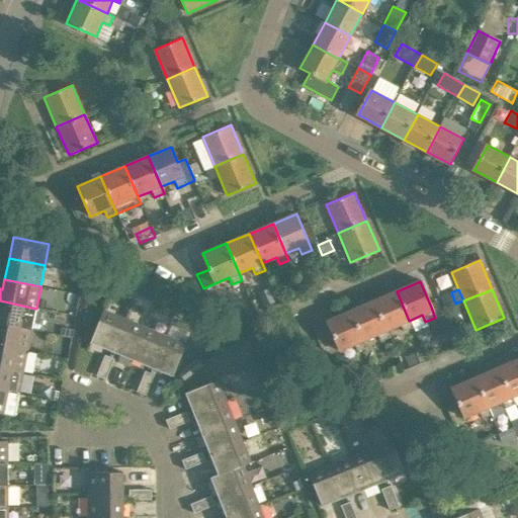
[(397,291),(373,301),(385,331),(399,325),(402,333),(413,328),(409,321),(397,291)]
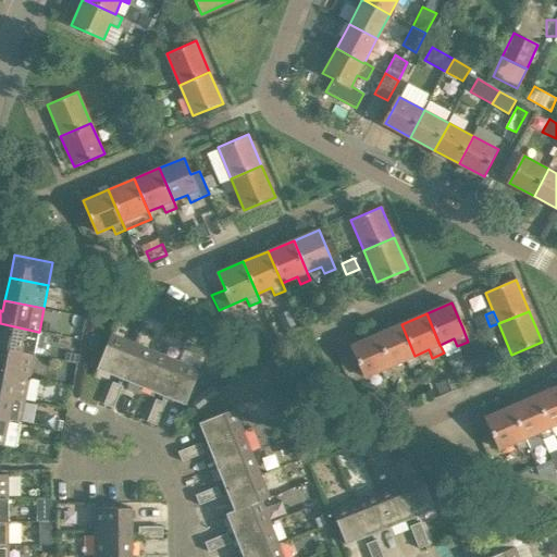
[(0,347),(34,355),(38,332),(0,323),(0,347)]
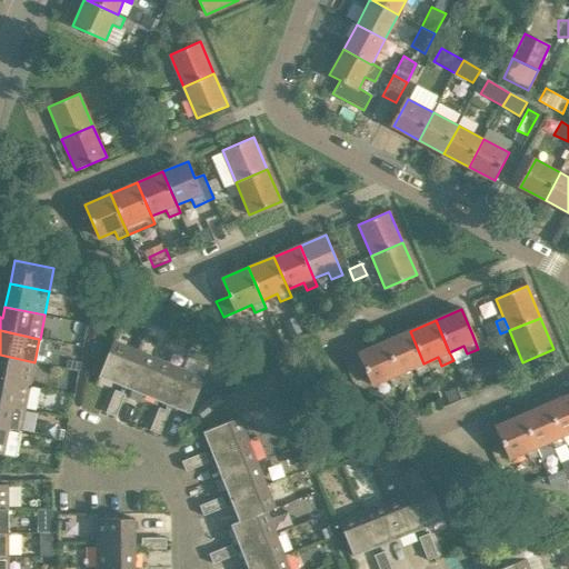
[(410,331),(385,342),(398,375),(413,368),(417,376),(427,371),(423,363),(410,331)]
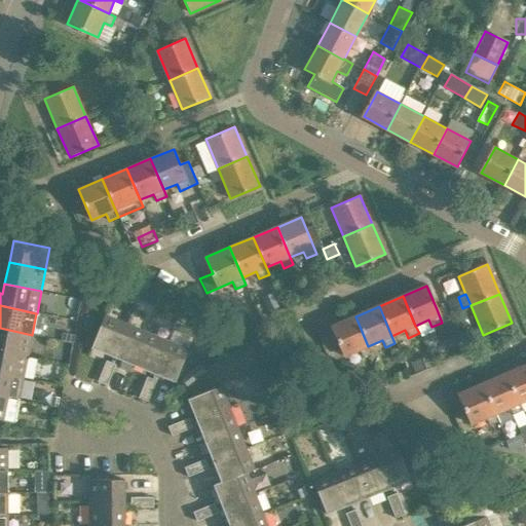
[(443,306),(437,309),(442,323),(449,320),(443,306)]
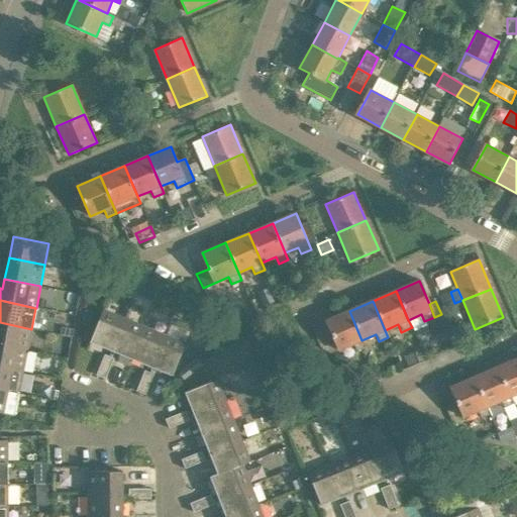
[(91,342),(111,350),(124,319),(103,311),(91,342)]
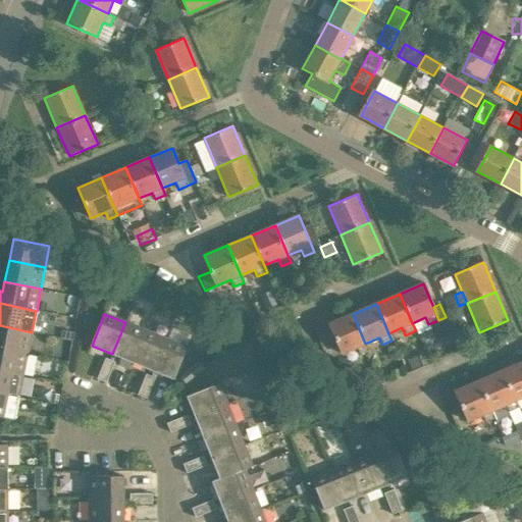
[(365,344),(353,314),(328,323),(341,354),(355,348),(358,355),(368,351),(365,344)]
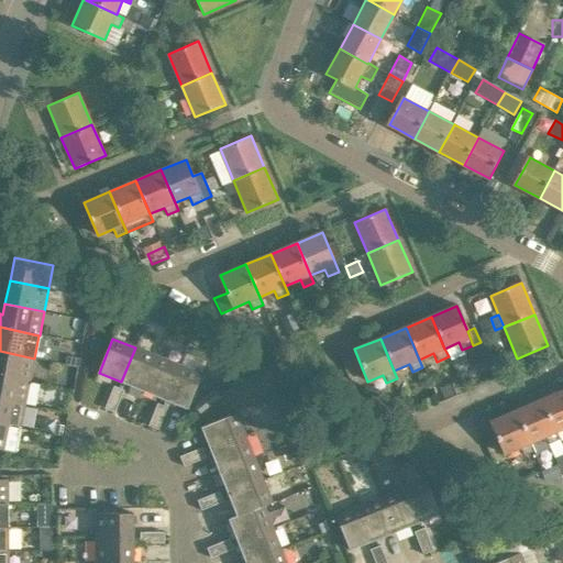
[(121,382),(143,390),(157,356),(135,348),(121,382)]
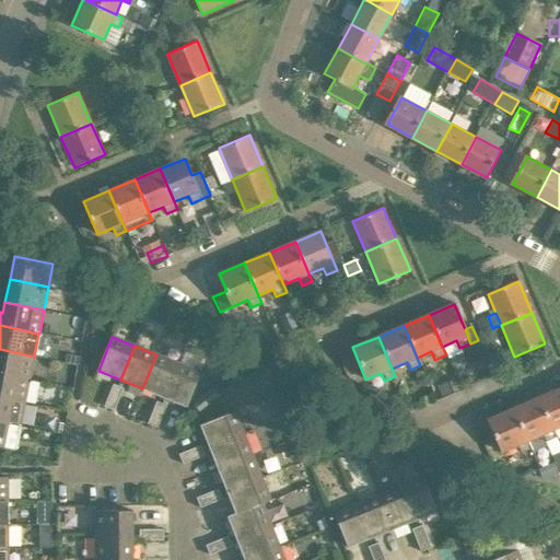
[(0,349),(0,373),(30,380),(35,357),(34,357),(0,349)]
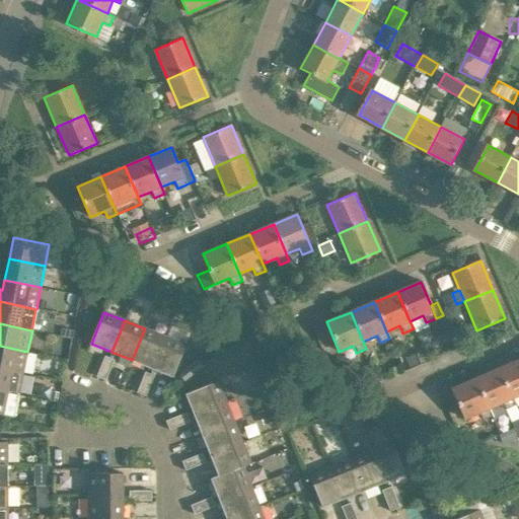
[(132,360),(153,368),(165,337),(145,328),(132,360)]
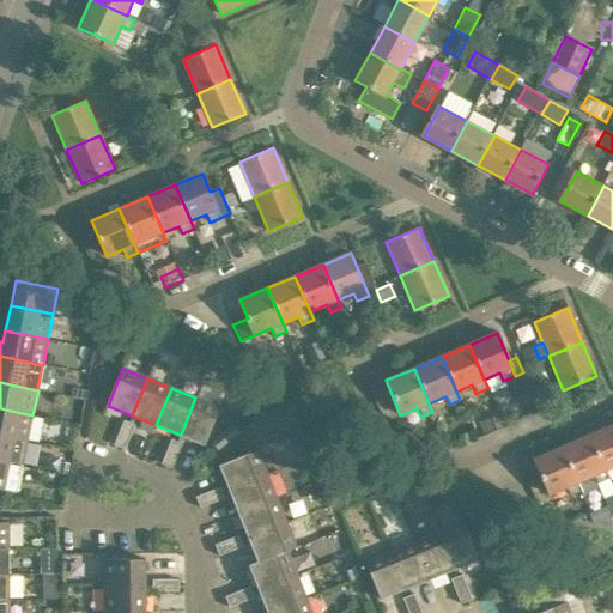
[(195,398),(181,435),(205,444),(220,407),(195,398)]
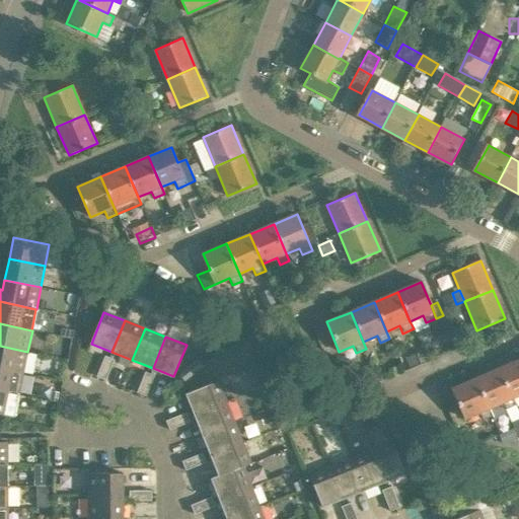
[(0,346),(0,368),(23,373),(27,352),(0,346)]
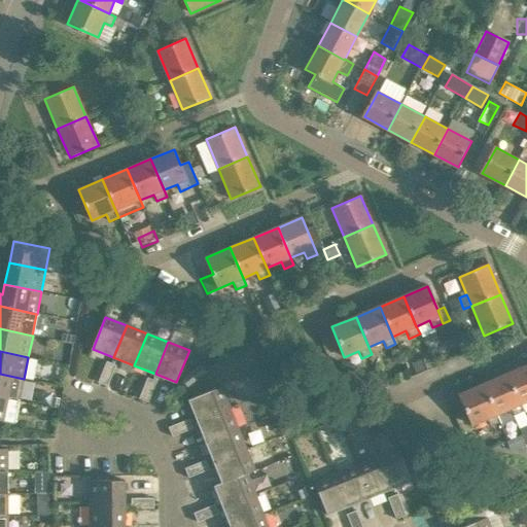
[(419,371),(433,365),(429,355),(415,361),(419,371)]
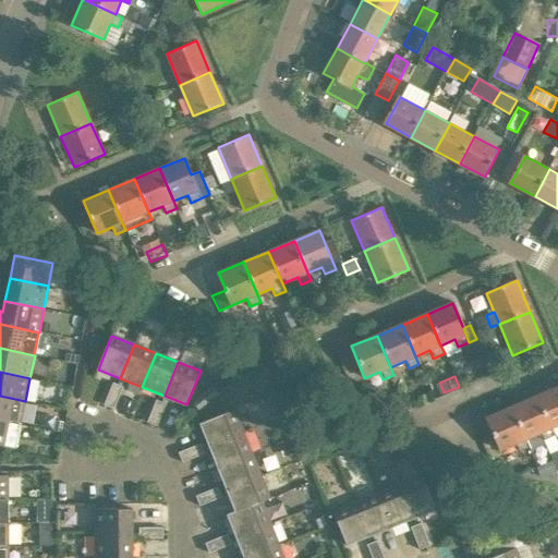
[(112,383),(108,393),(118,398),(122,387),(112,383)]
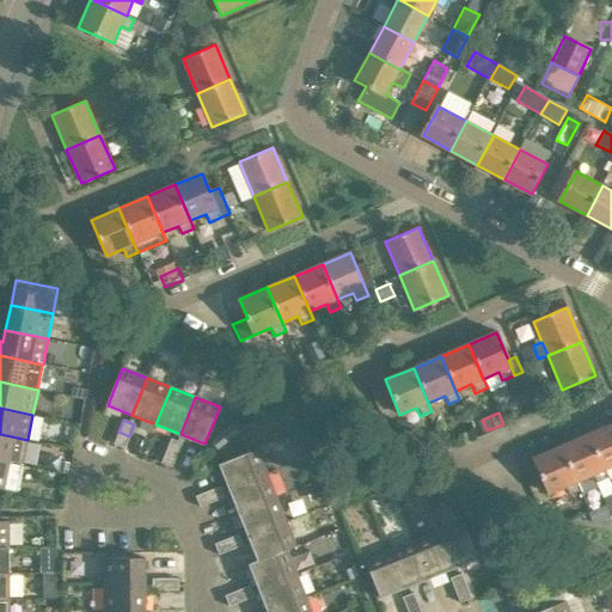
[(210,441),(218,450),(239,433),(231,423),(210,441)]
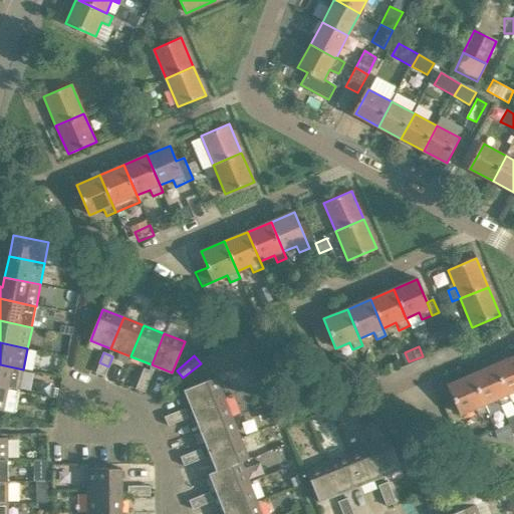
[(513,355),(495,364),(508,395),(513,392),(513,355)]
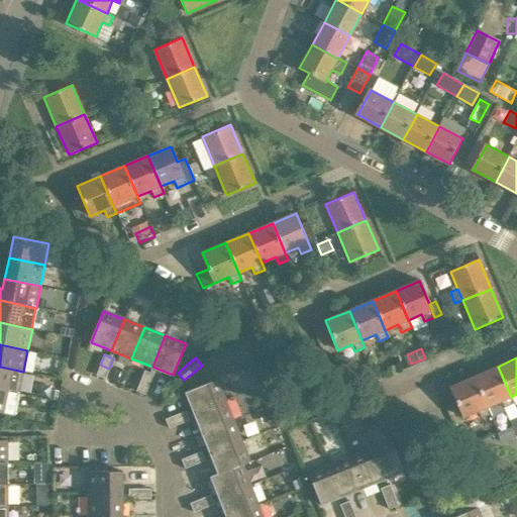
[(109,369),(100,365),(96,375),(105,379),(109,369)]
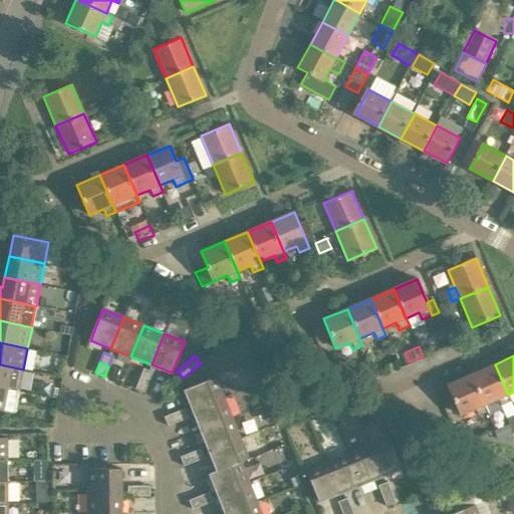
[(0,364),(0,387),(18,391),(19,391),(23,369),(0,364)]
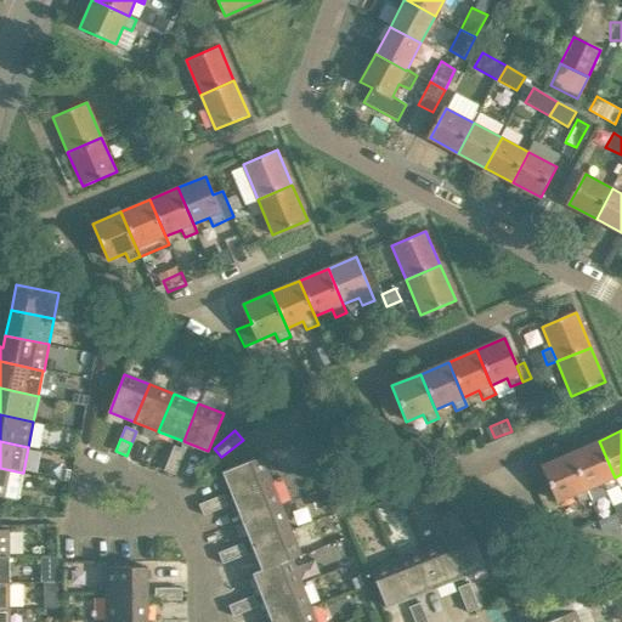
[(599,441),(571,453),(587,488),(604,481),(621,524),(621,522),(621,493),(615,478),(599,441)]
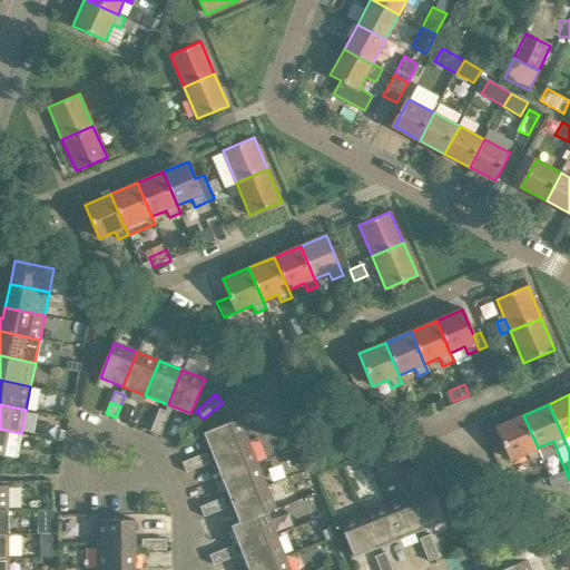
[(159,409),(155,420),(165,424),(169,413),(159,409)]
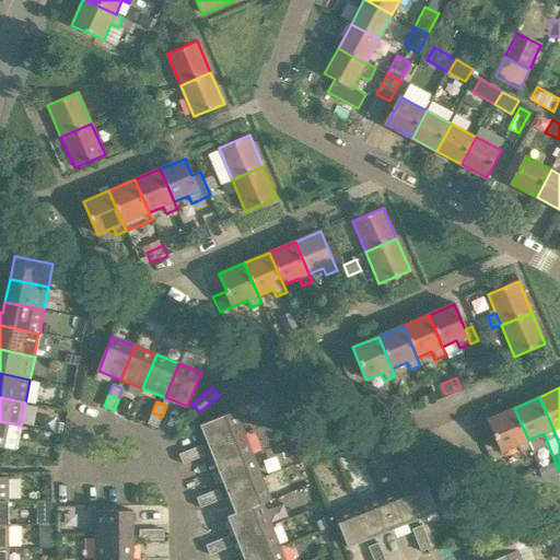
[(532,447),(528,440),(514,408),(488,419),(502,452),(517,445),(521,453),(532,447)]
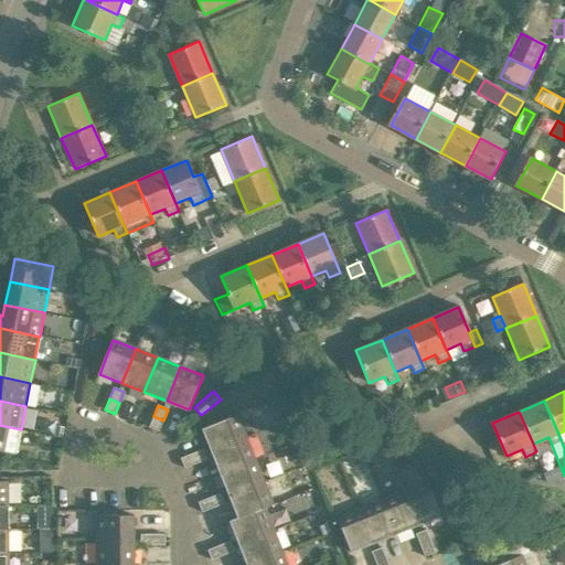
[(204,428),(213,450),(247,437),(238,415),(204,428)]
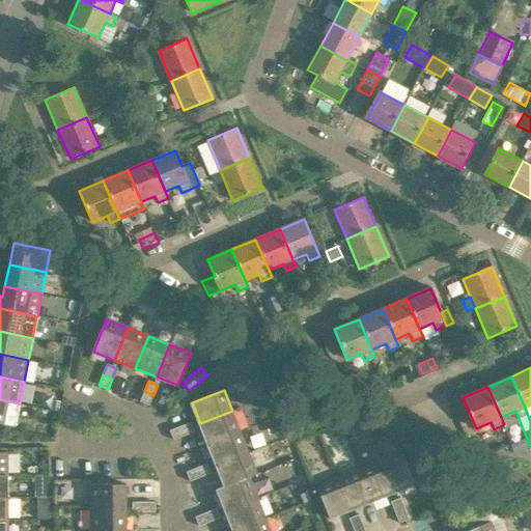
[(154,395),(144,391),(140,401),(149,406),(154,395)]
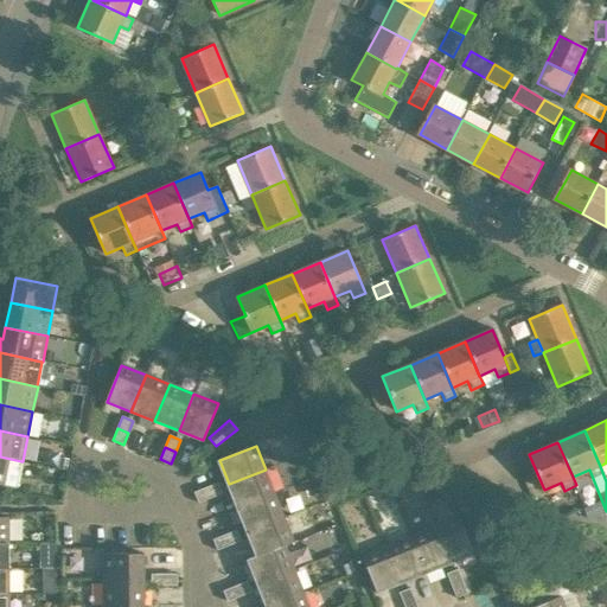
[(0,484),(17,487),(21,461),(0,457),(0,484)]
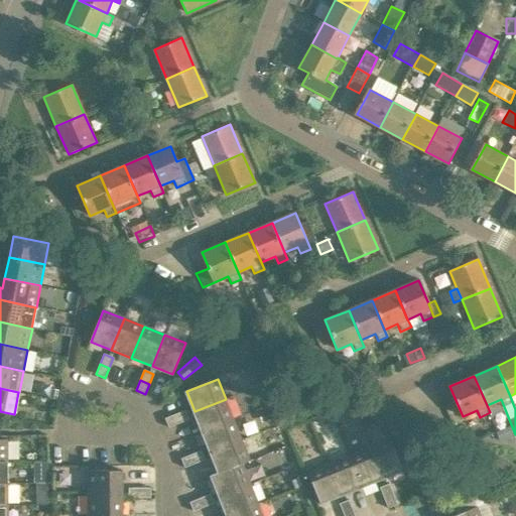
[(56,399),(57,391),(50,390),(49,398),(56,399)]
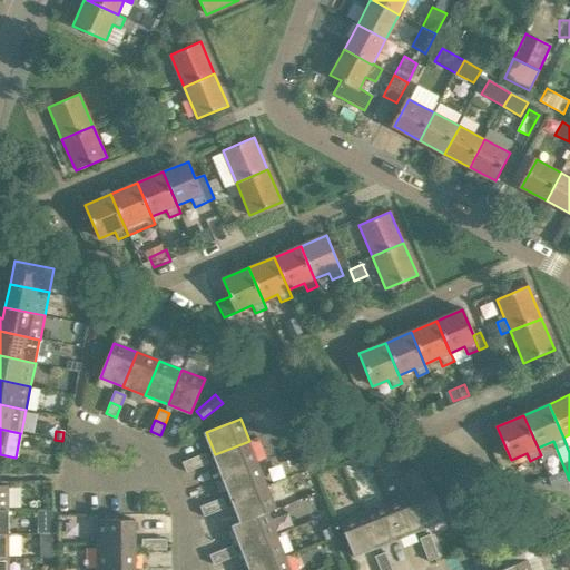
[(215,454),(224,478),(258,463),(249,441),(215,454)]
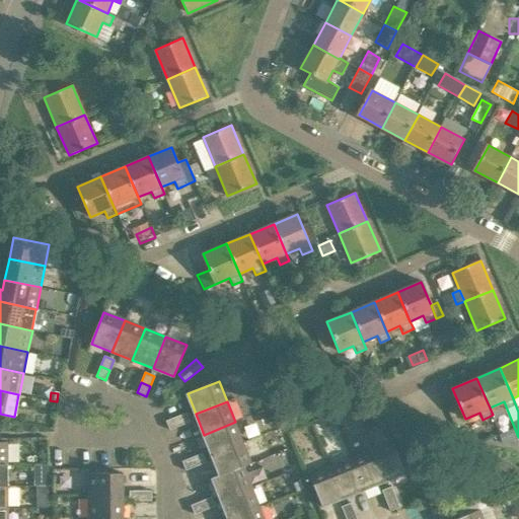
[(187,413),(176,417),(179,426),(191,422),(187,413)]
